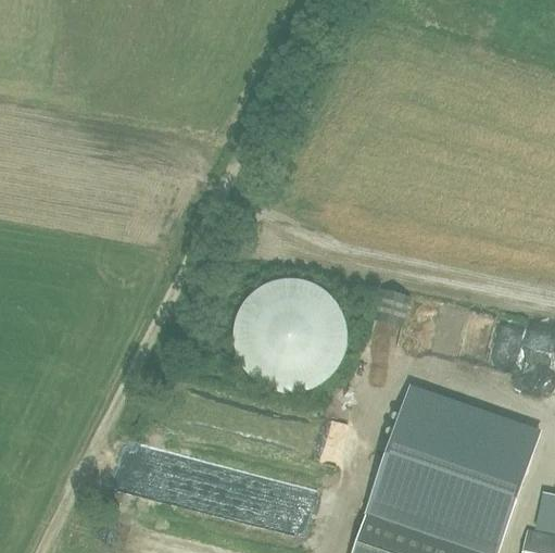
[(345,352),(348,335),(345,318),(337,301),(324,288),(307,279),(290,277),(273,279),(256,288),(242,301),(235,318),(231,335),(235,352),(242,368),(256,382),(273,391),(290,393),(307,391),(324,382),(337,368),(345,352)]
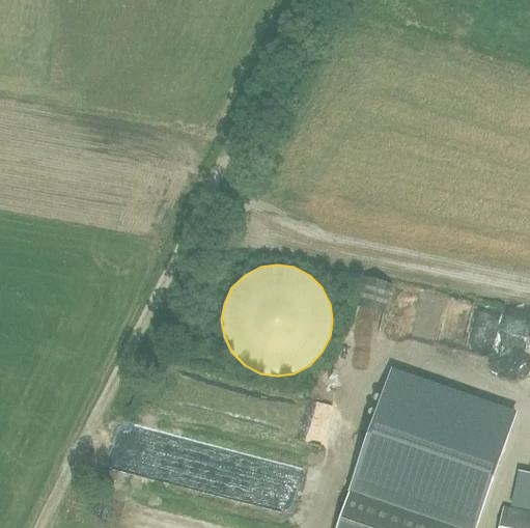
[(391,369),(353,478),(335,527),(473,527),(476,520),(513,412),(391,369)]
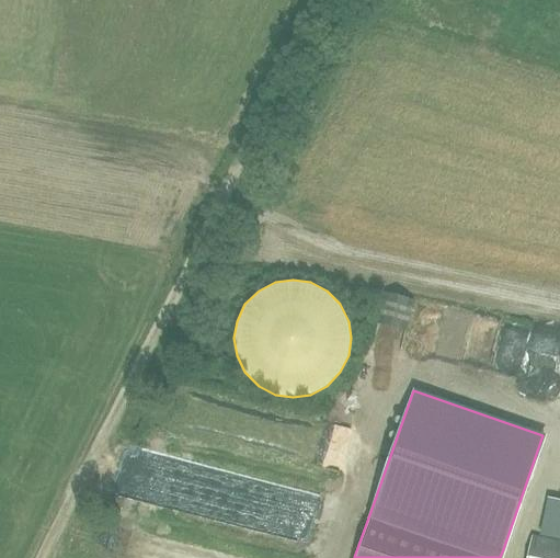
[(166,468),(159,492),(209,507),(216,482),(166,468)]
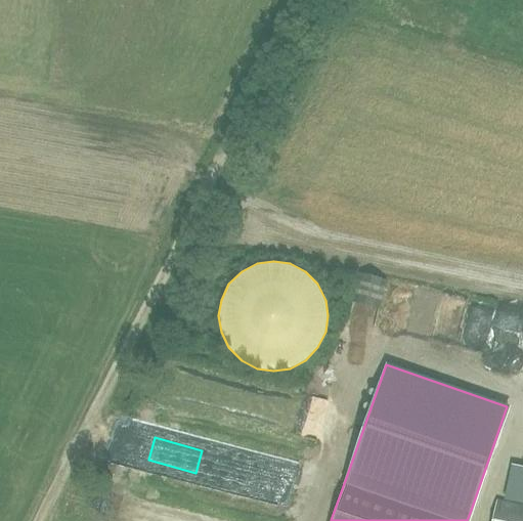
[(269,450),(266,459),(284,466),(288,458),(269,450)]
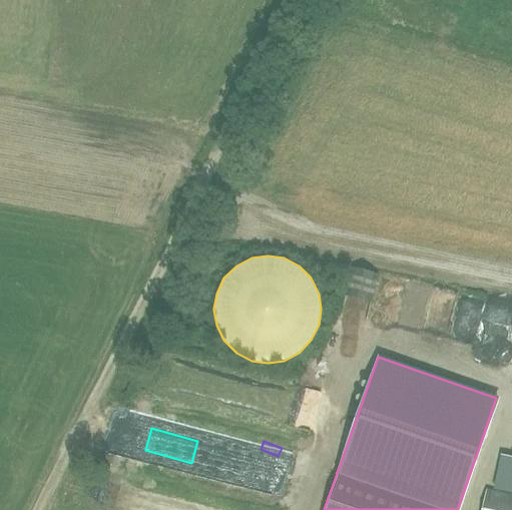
[(511,454),(500,452),(493,486),(511,490),(511,454)]
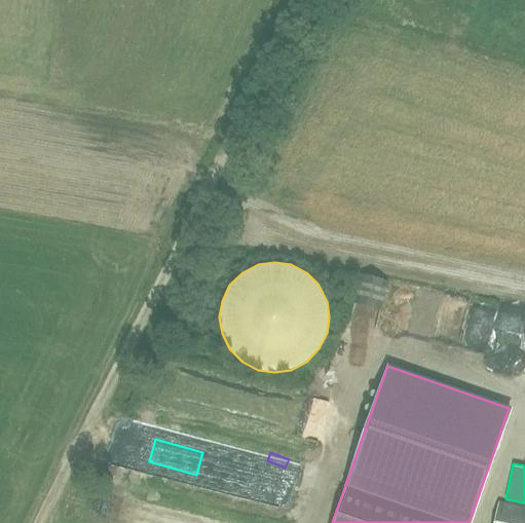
[(524,522),(524,503),(498,499),(493,522),(524,522)]
